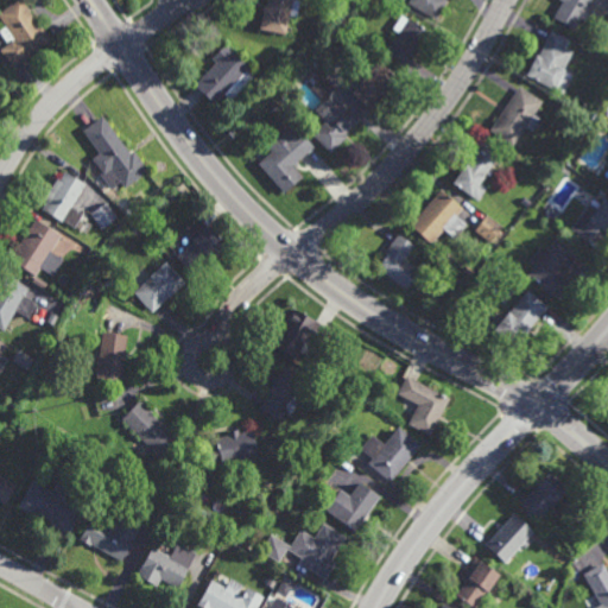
[(21,0),(39,25),(40,24),(52,39),(13,67),(0,49),(12,39),(11,38),(6,42),(0,31),(0,29),(5,25),(0,18),(0,11),(16,0),(21,0)]
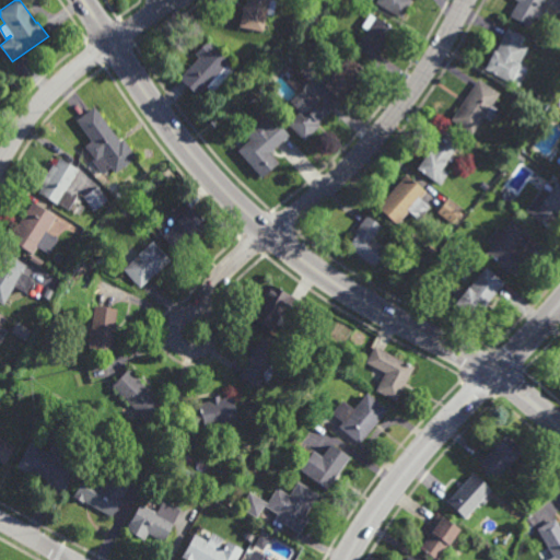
[(278,0),(275,15),(268,14),(265,32),(240,26),(244,6),(245,6),(246,0),(278,0)]
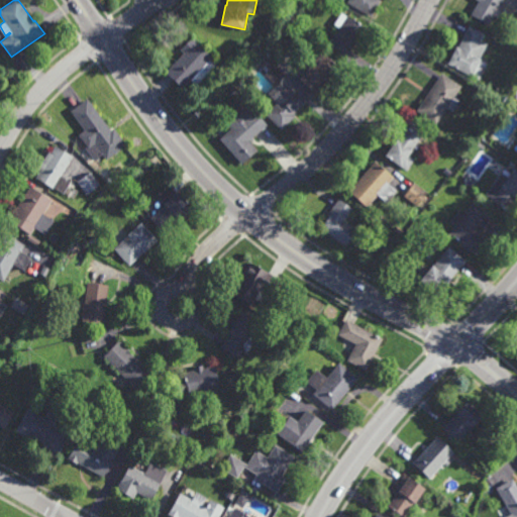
[(305,9),(300,5),(303,0),(308,0),(310,1),(305,9)]
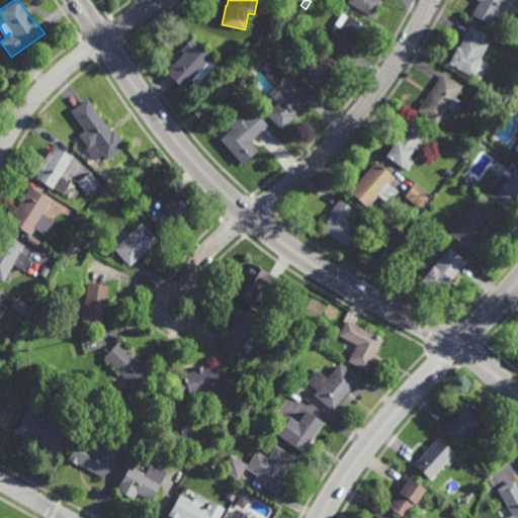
[(375,0),(378,2),(369,17),(346,3),(347,0),(375,0)]
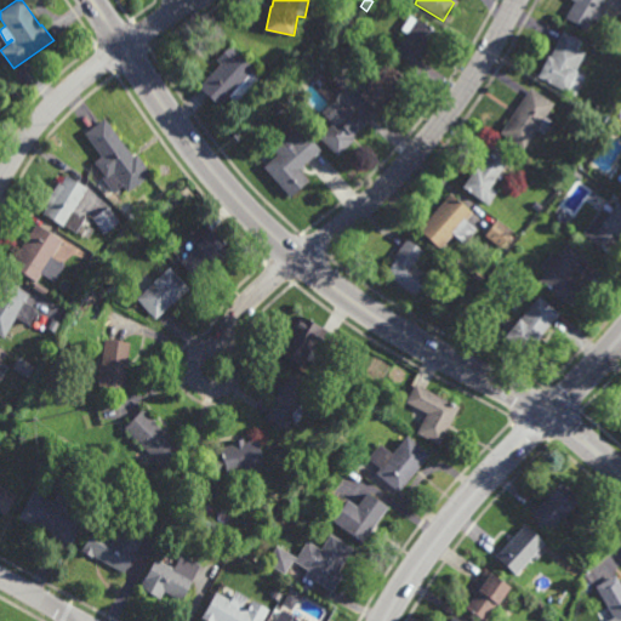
[(603,0),(599,9),(608,13),(602,24),(592,20),(586,32),(563,18),(573,3),(569,0),(603,0)]
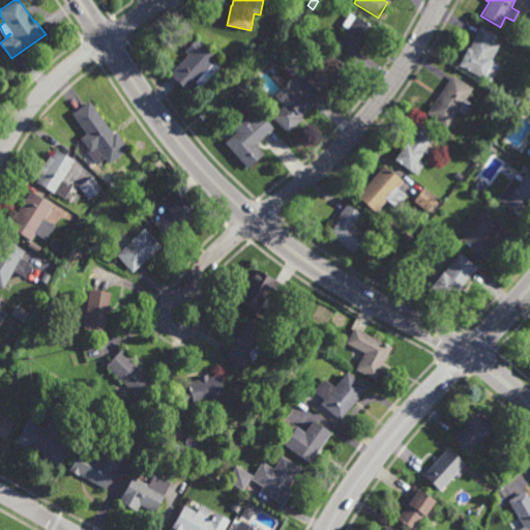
[(351,59),(333,47),(345,29),(341,26),(349,12),(372,28),(351,59)]
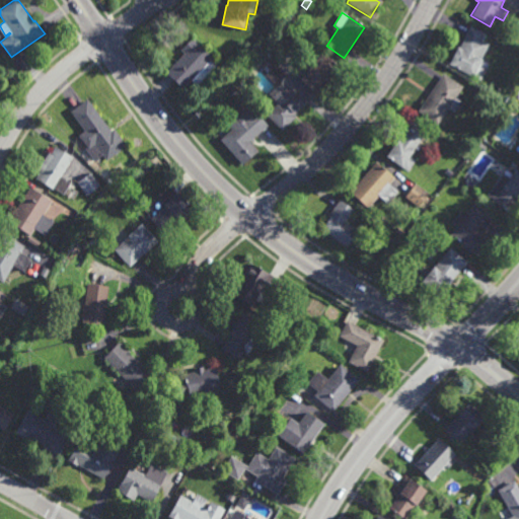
[(479,59),(489,64),(479,81),(472,77),(471,78),(447,65),(456,47),(458,48),(469,26),(486,34),(482,42),(487,45),(479,59)]
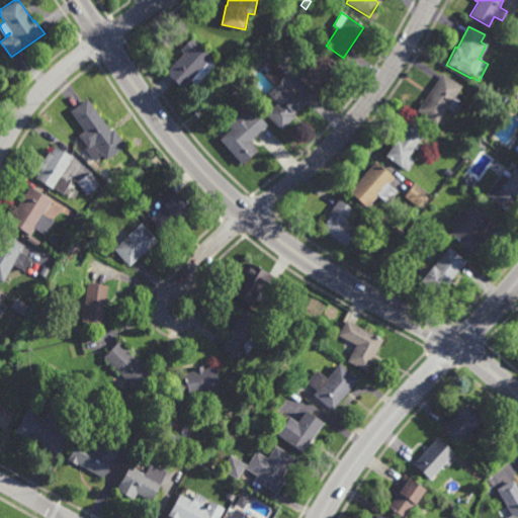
[(197,85),(192,80),(184,89),(166,72),(184,53),(181,50),(192,36),(212,56),(210,59),(217,65),(197,85)]
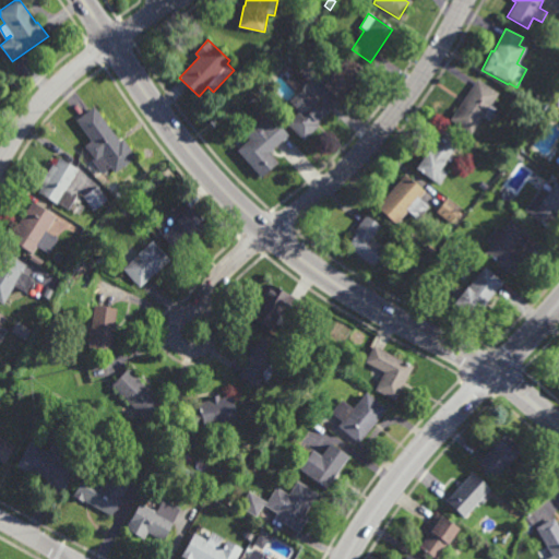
[(342,99),(325,86),(333,75),(332,74),(344,58),(363,72),(342,99)]
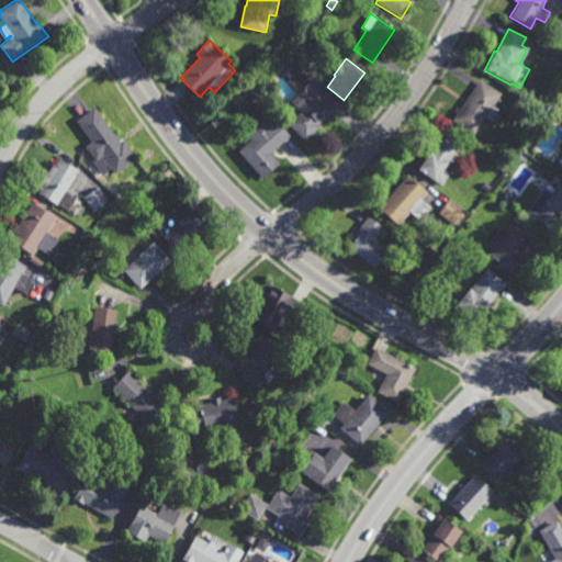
[(314,99),(317,96),(333,110),(318,124),(322,126),(306,142),(289,124),(301,111),(292,101),(300,93),(289,82),(300,71),(310,82),(304,89),(314,99)]
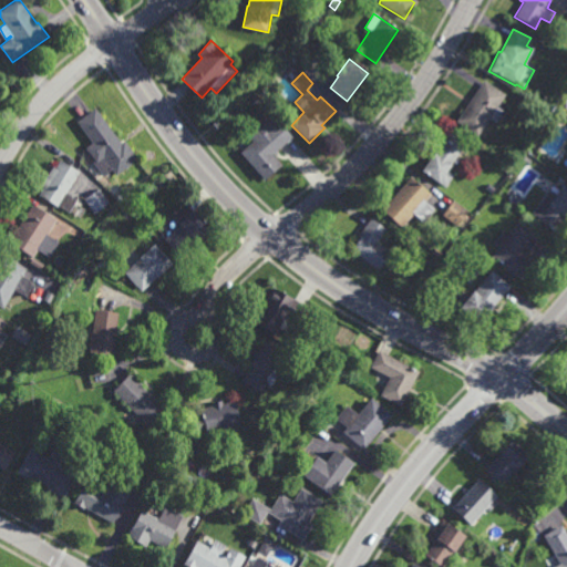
[(495,123),(490,119),(476,137),(454,123),(483,81),(505,96),(497,107),(503,112),(495,123)]
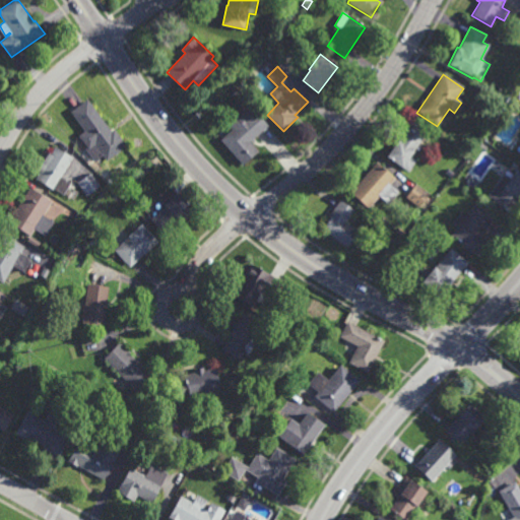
[(235,99),(229,92),(234,86),(241,93),(235,99)]
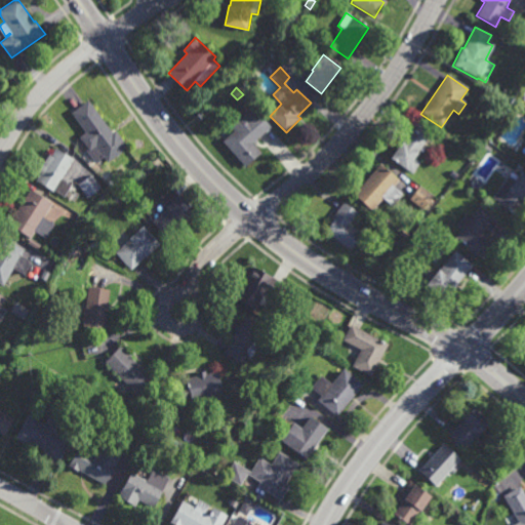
[(113,132),(116,129),(129,148),(109,163),(105,157),(96,163),(87,150),(88,149),(79,137),(86,132),(72,112),(89,99),(113,132)]
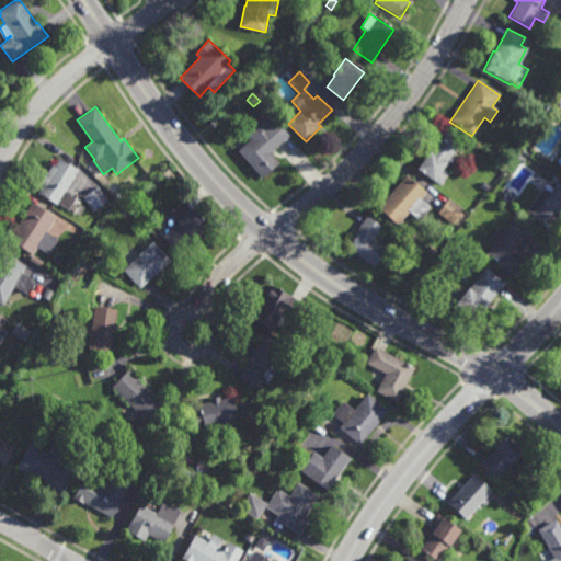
[(264,179),(239,151),(251,139),(245,133),(270,111),(292,135),(271,153),(281,163),(264,179)]
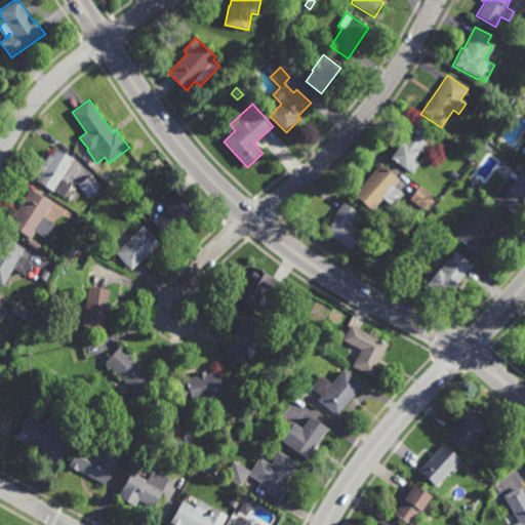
[(412,174),(406,170),(405,171),(389,160),(416,122),(432,132),(414,157),(420,162),(412,174)]
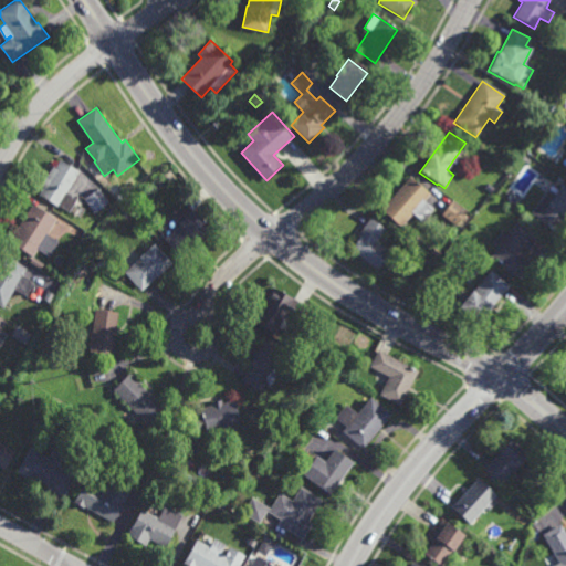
[(80,171),(67,194),(77,199),(71,210),(60,203),(59,206),(39,195),(44,187),(41,185),(53,166),(55,168),(60,159),(80,171)]
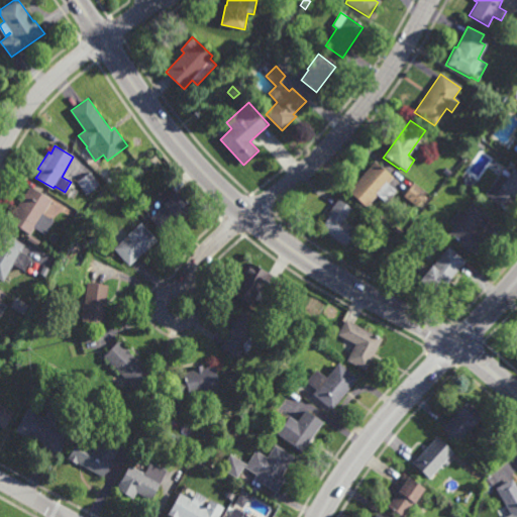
[(129,166),(125,161),(132,156),(135,161),(129,166)]
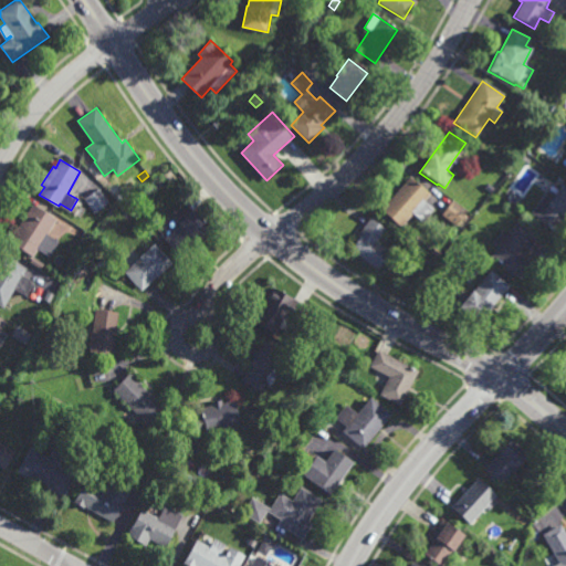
[(421,220),(412,211),(400,224),(381,209),(409,177),(429,195),(423,202),(431,209),(421,220)]
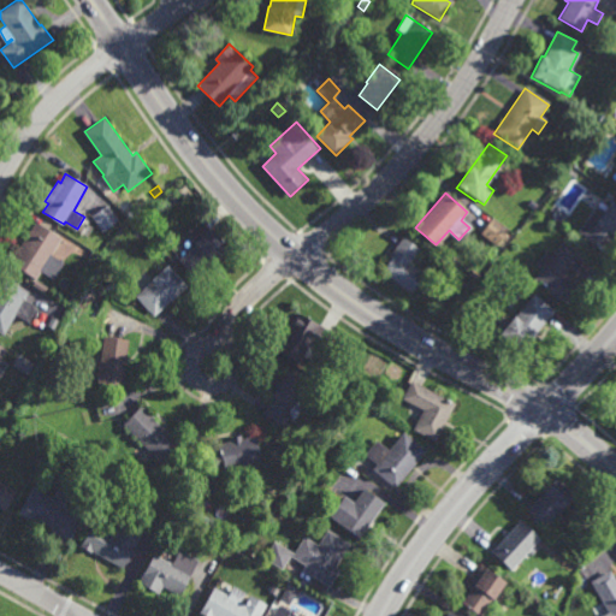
[(532,211),(526,205),(531,200),(537,205),(532,211)]
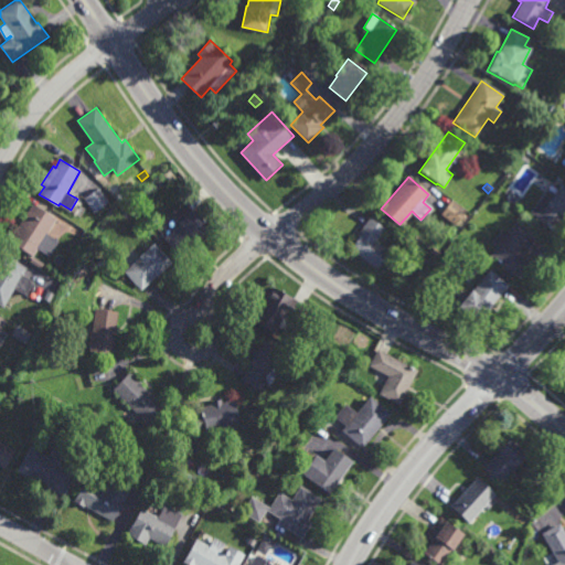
[(564,215),(554,230),(531,212),(547,190),(554,195),(561,185),(564,189),(564,215)]
